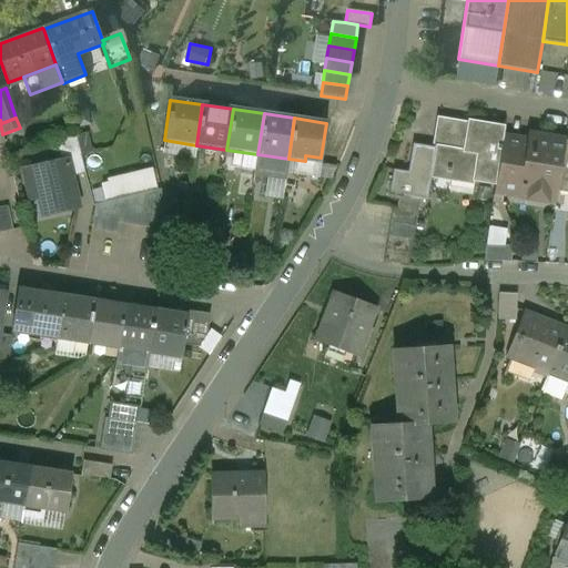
[(504,129),(469,123),(468,125),(438,120),(434,149),(430,171),(432,172),(452,175),(474,179),(474,181),(495,184),(495,182),(501,142),(504,129)]
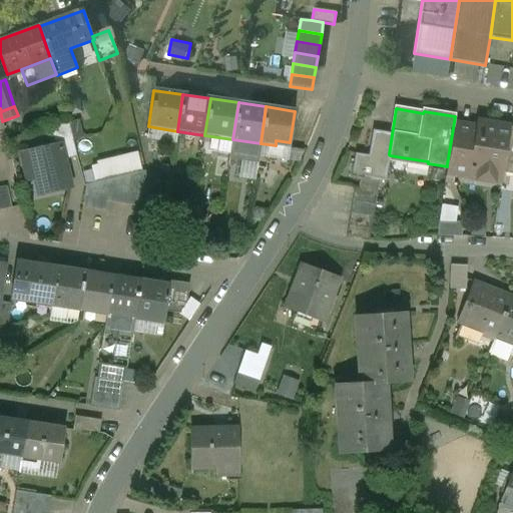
[(68,122),(49,129),(53,146),(59,145),(63,160),(77,157),(68,122)]
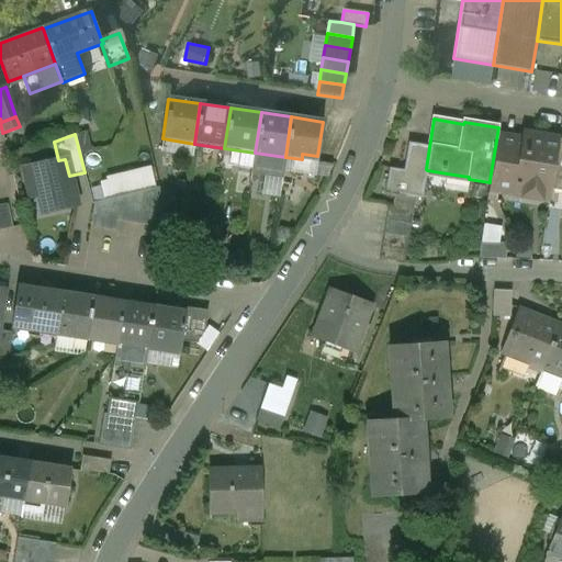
[(559,142),(524,136),(521,144),(496,141),(490,180),(514,183),(514,188),(550,194),(551,186),(559,142)]
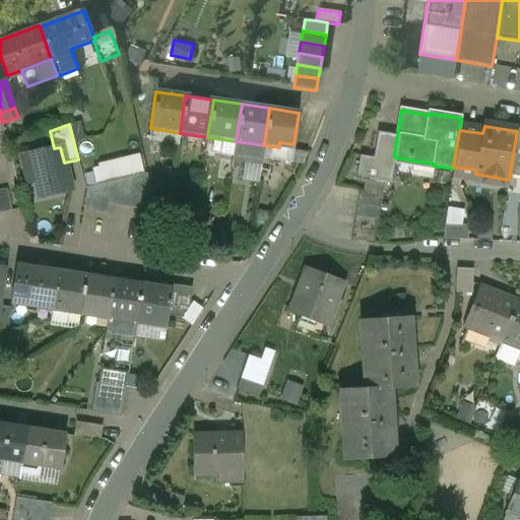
[(519,131),(517,131),(510,172),(519,173),(519,131)]
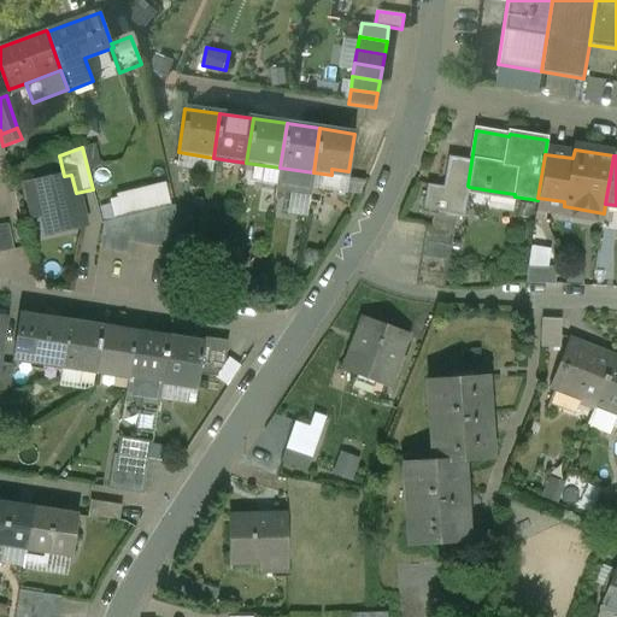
[(442,188),(427,186),(423,212),(463,218),(469,187),(468,186),(471,162),(448,158),(442,188)]
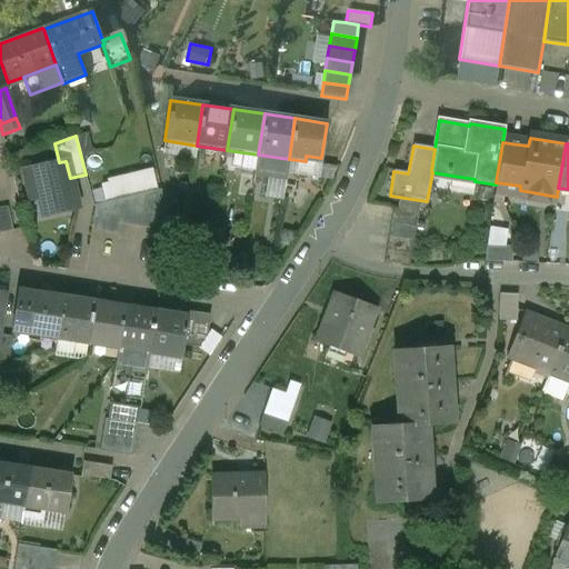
[(289,159),(258,155),(256,172),(286,177),(289,159)]
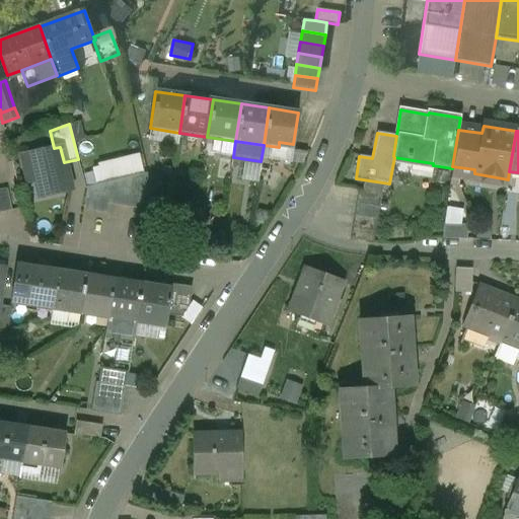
[(54,148),(22,155),(28,182),(36,180),(41,197),(70,190),(64,162),(60,147),(54,148)]
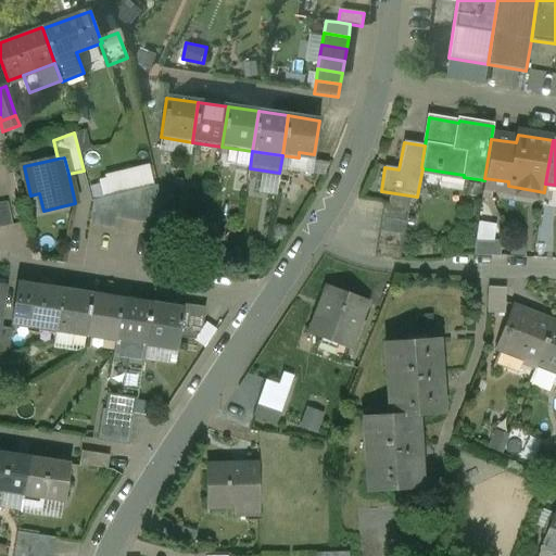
[(148,167),(106,177),(108,181),(99,182),(103,199),(105,198),(118,194),(131,192),(144,189),(152,187),(148,167)]
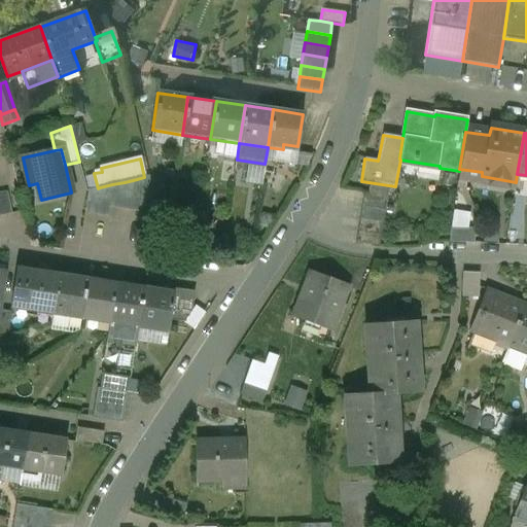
[(440,166),(419,163),(417,174),(419,177),(434,180),(437,178),(440,168),(440,166)]
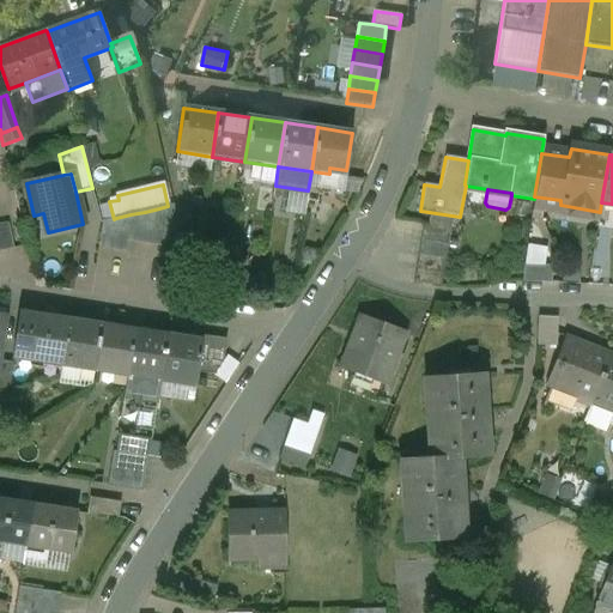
[(168,206),(159,208),(153,247),(168,249),(174,205),(168,206)]
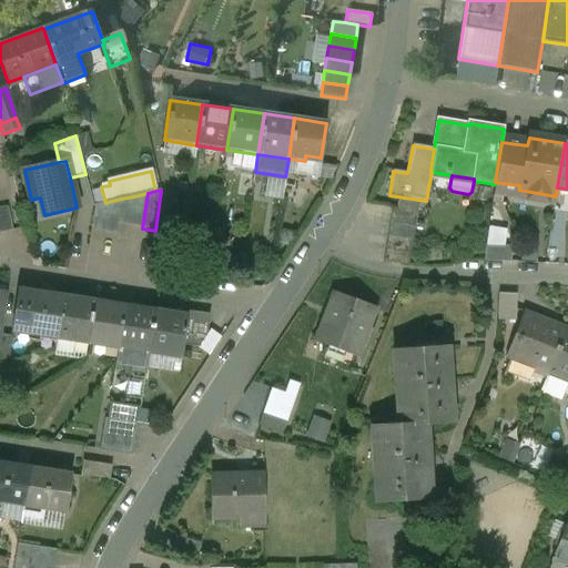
[(148,193),(134,196),(130,226),(142,229),(148,193)]
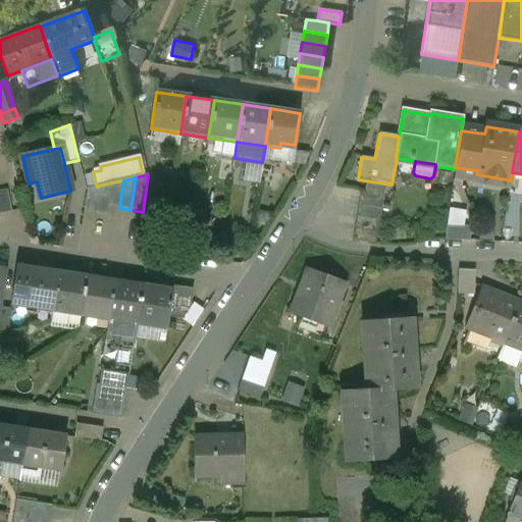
[(123,180),(111,183),(108,207),(119,208),(123,180)]
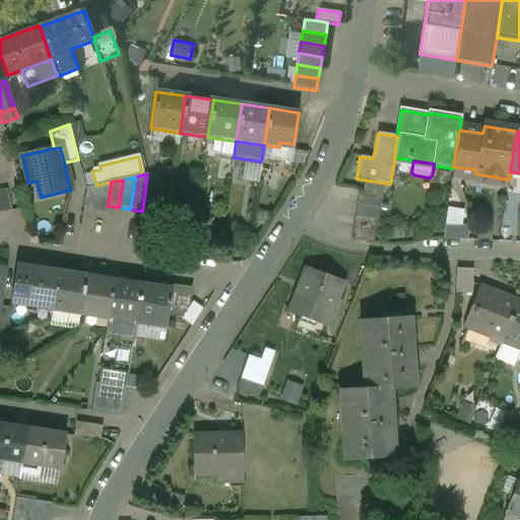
[(111,182),(99,185),(94,213),(106,215),(108,206),(111,182)]
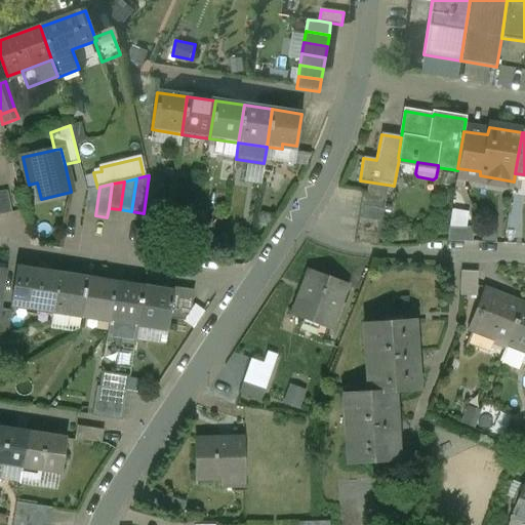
[(97,188),(88,190),(84,214),(95,215),(99,187),(97,188)]
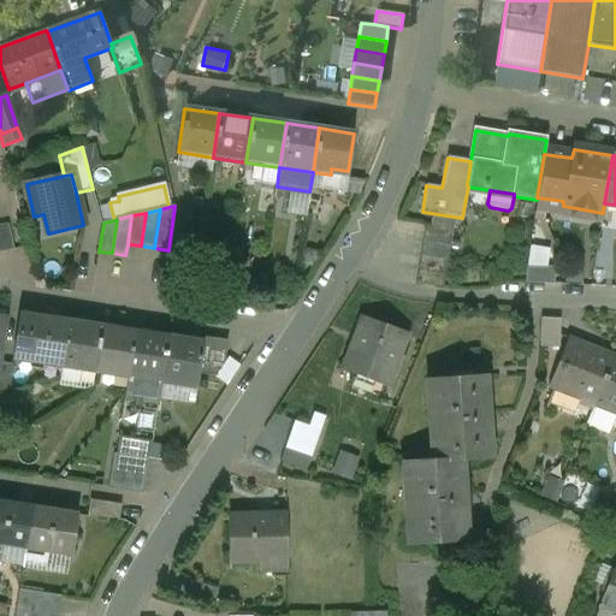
[(13,224),(0,224),(0,252),(16,252),(13,224)]
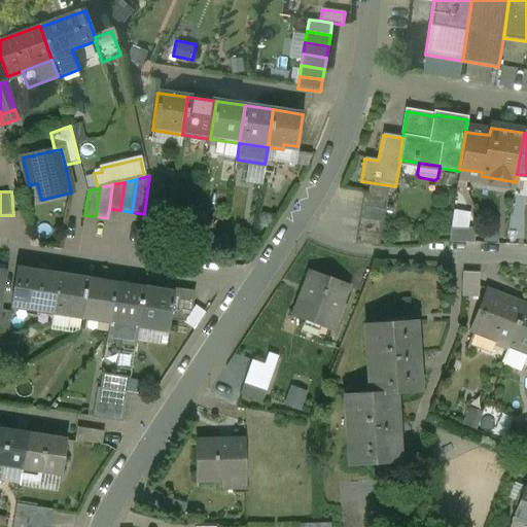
[(387,200),(363,196),(361,208),(385,211),(387,200)]
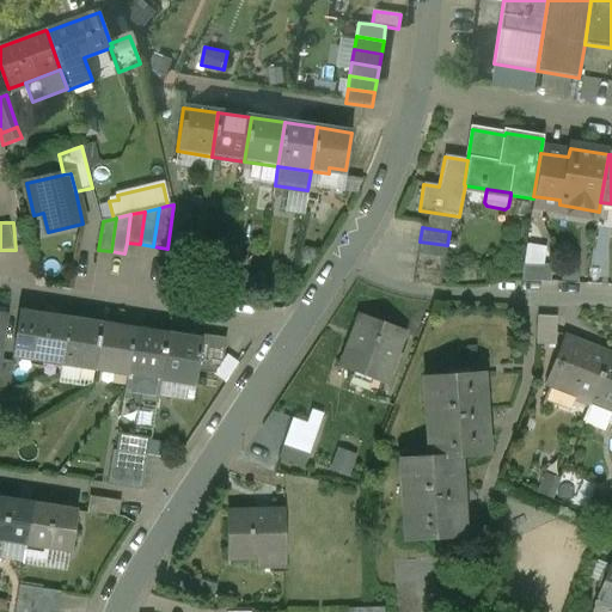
[(447,245),(420,242),(417,255),(445,259),(447,245)]
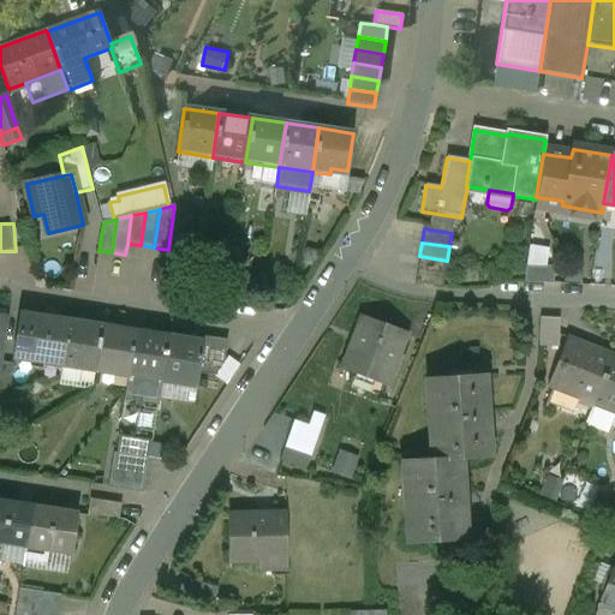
[(447,261),(419,256),(417,270),(445,275),(447,261)]
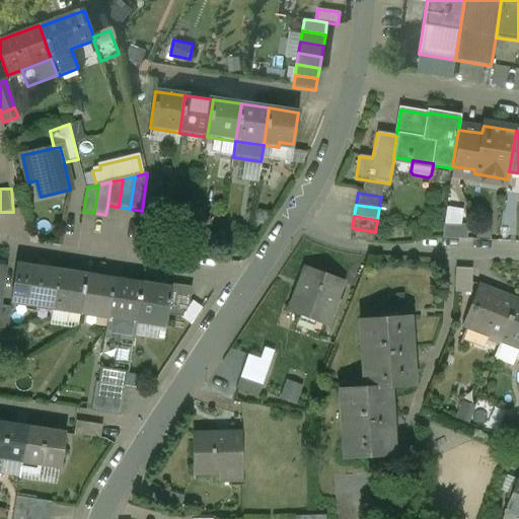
[(467,225),(443,224),(443,239),(466,240),(467,225)]
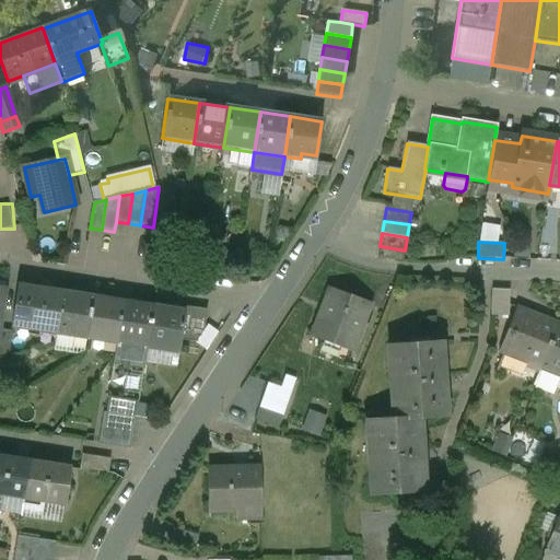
[(62,293),(20,287),(13,327),(56,334),(62,293)]
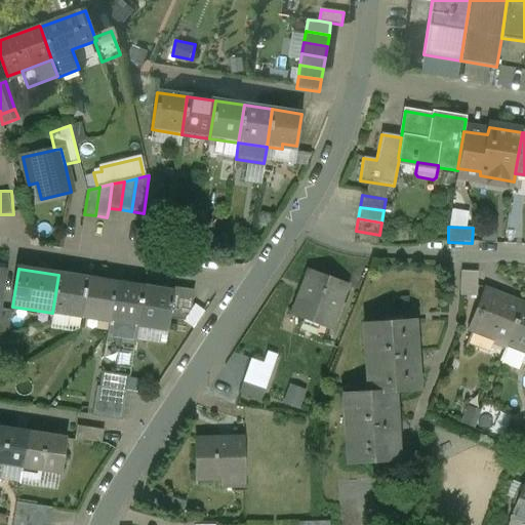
[(479,272),(461,271),(460,295),(477,296),(479,272)]
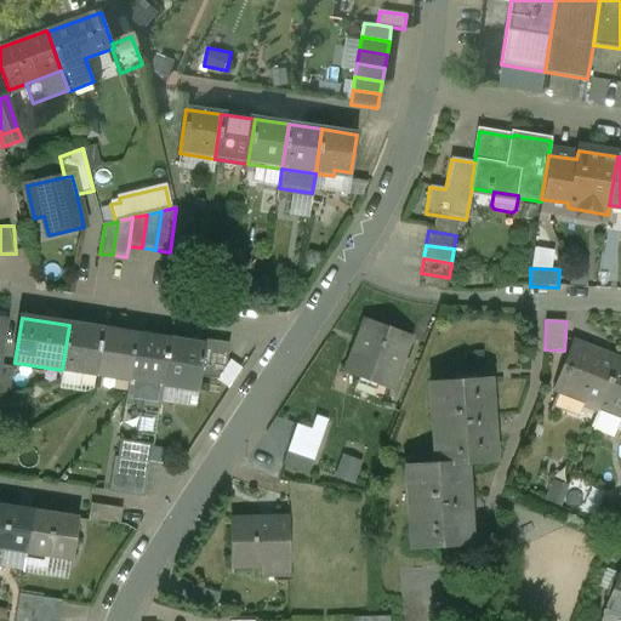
[(409,340),(365,323),(345,374),(389,391),(409,340)]
